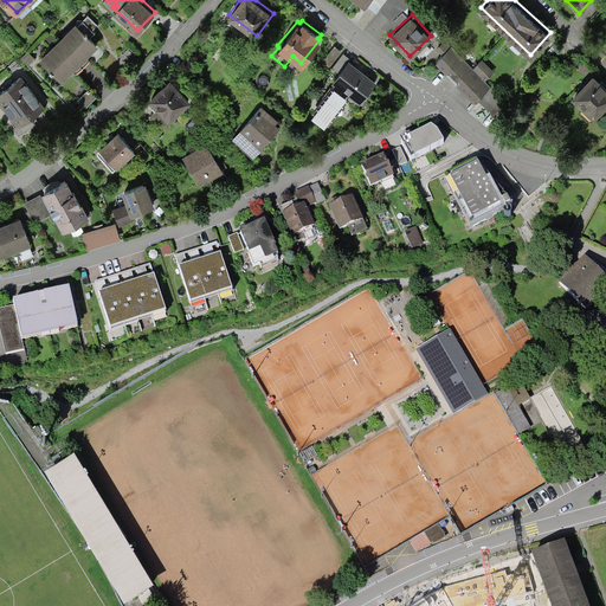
[(62,79),(97,43),(77,23),(40,59),(62,79)]
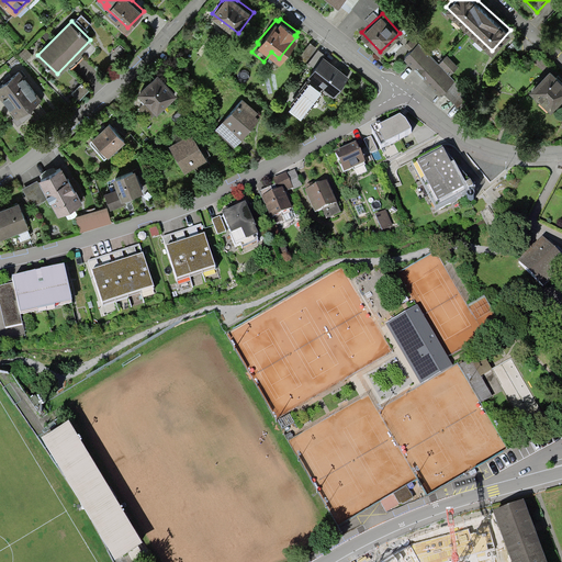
[(439,96),(456,81),(450,75),(458,67),(448,56),(440,64),(420,44),(404,59),(439,96)]
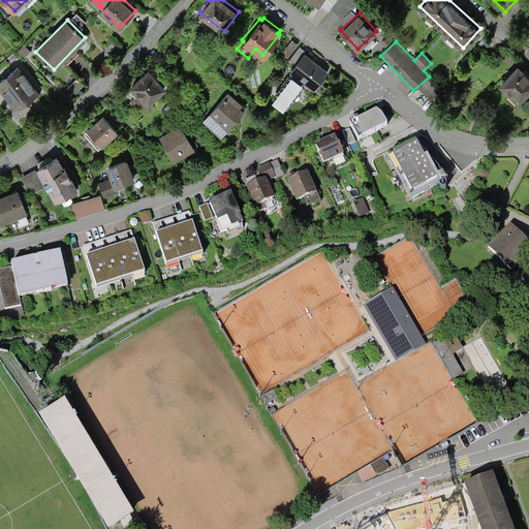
[(314,89),(330,70),(306,52),(308,50),(300,43),(287,58),(293,63),(287,71),(289,73),(273,94),(286,105),(306,82),(314,89)]
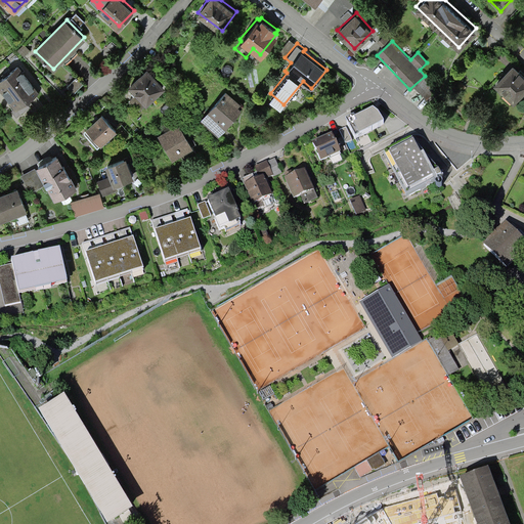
[(513,101),(523,90),(523,75),(513,63),(493,82),(513,101)]
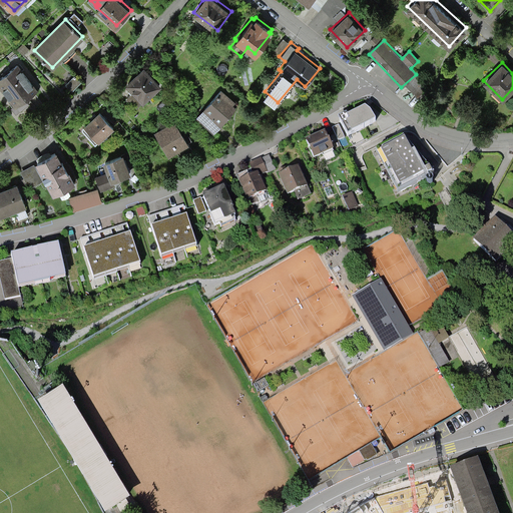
[(0,87),(16,106),(38,88),(17,63),(0,77),(0,87)]
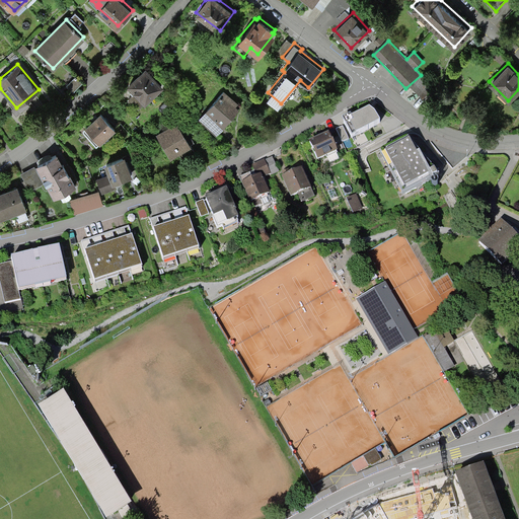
[(139,106),(163,84),(146,67),(128,83),(134,90),(128,98),(139,106)]
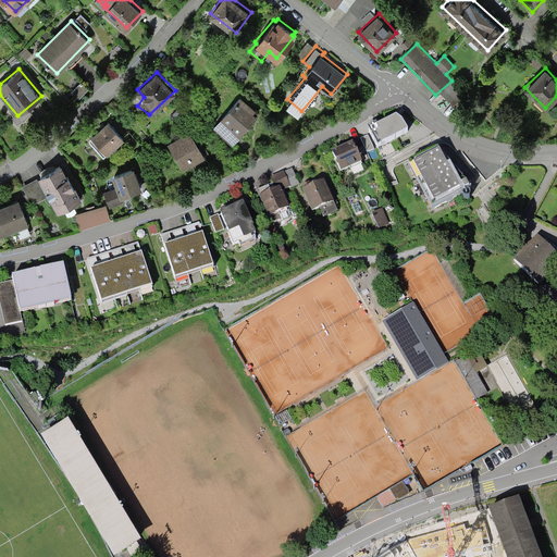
[(452,101),(463,97),(457,83),(446,88),(452,101)]
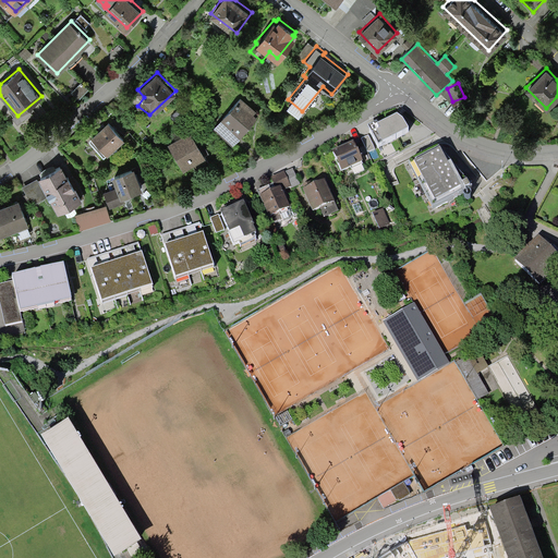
[(253,116),(255,112),(241,99),(214,131),(232,147),(256,119),(253,116)]
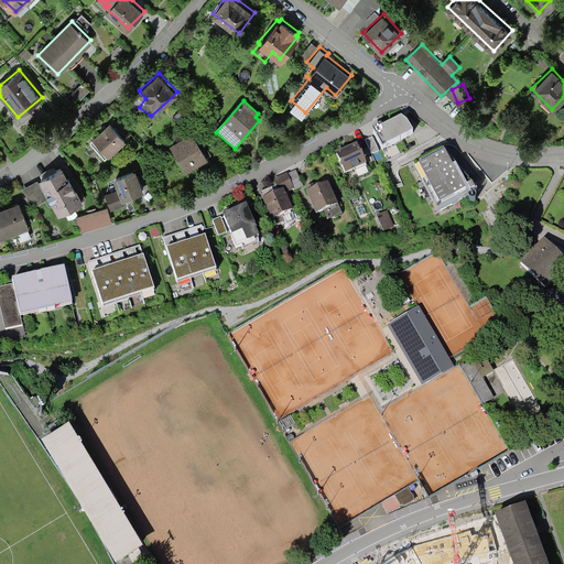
[(383,149),(414,132),(408,122),(402,118),(383,127),(381,125),(372,129),(383,149)]
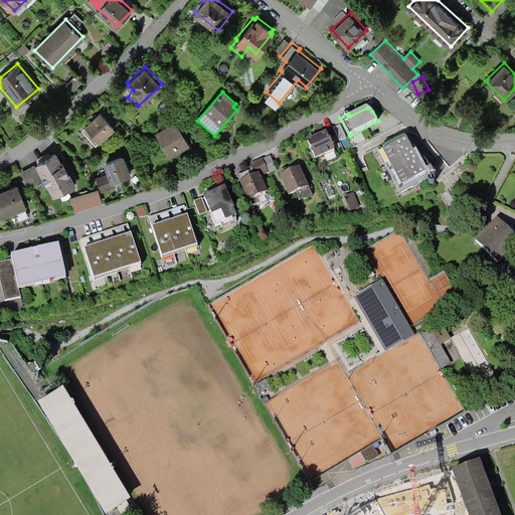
[(99,141),(115,126),(101,111),(84,126),(99,141)]
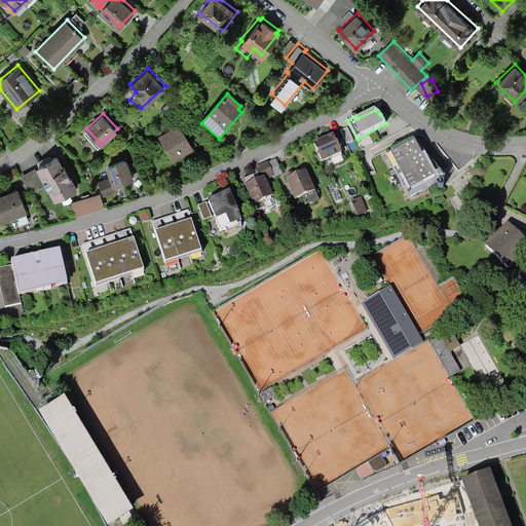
[(197,145),(193,147),(181,124),(159,136),(173,161),(185,155),(187,159),(201,152),(197,145)]
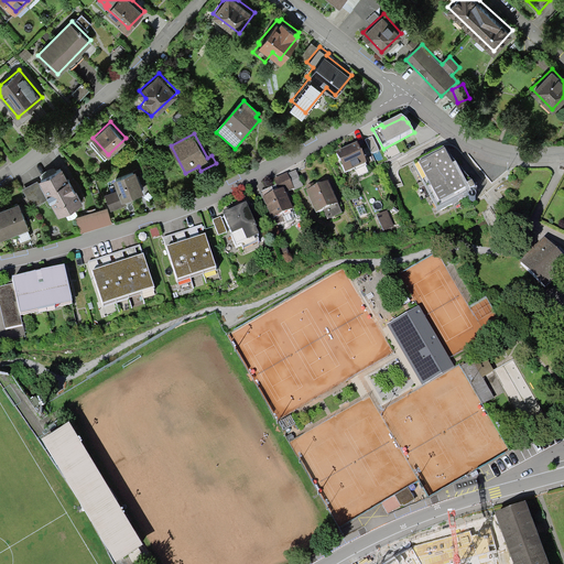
[(372,137),(366,140),(371,154),(379,151),(372,137)]
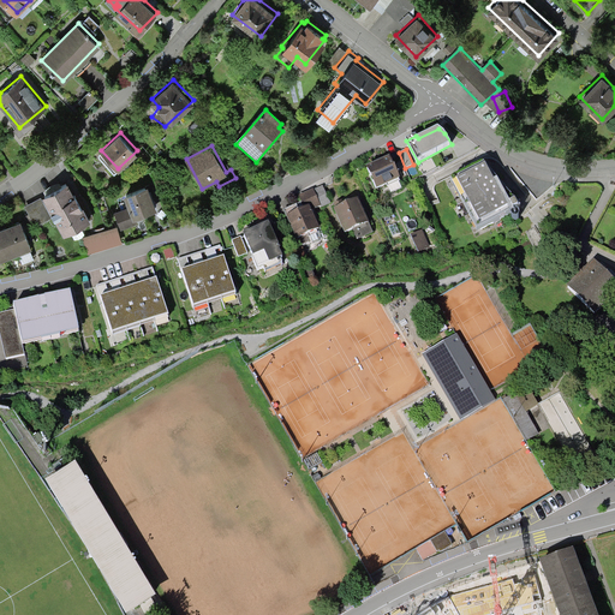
[(387,184),(388,186),(400,180),(399,179),(400,178),(389,156),(368,167),(377,187),(387,184)]
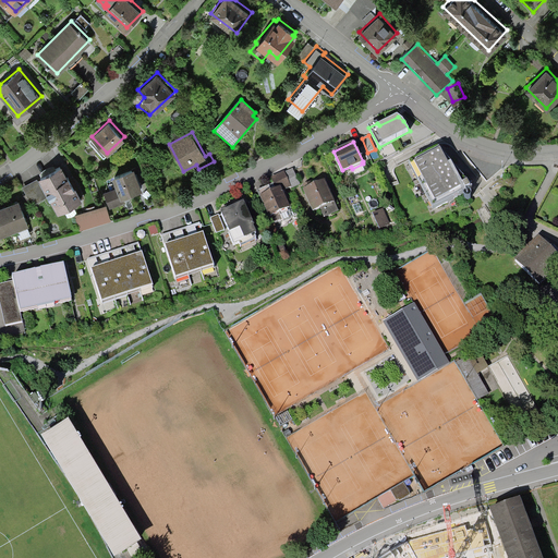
[(434,209),(464,193),(439,148),(409,165),(434,209)]
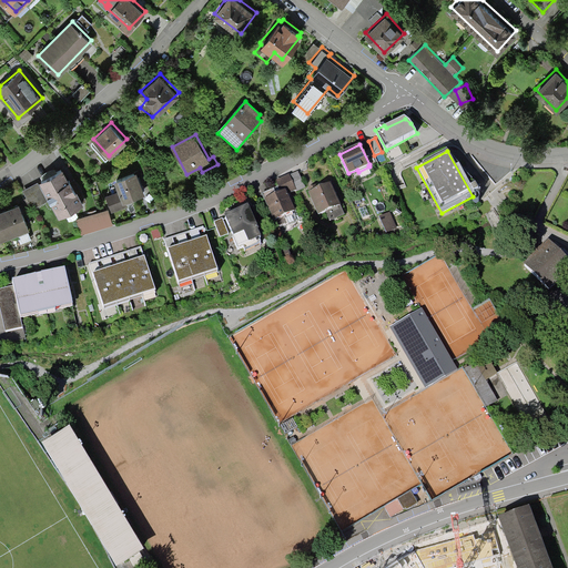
[(60,214),(83,201),(63,165),(40,179),(60,214)]
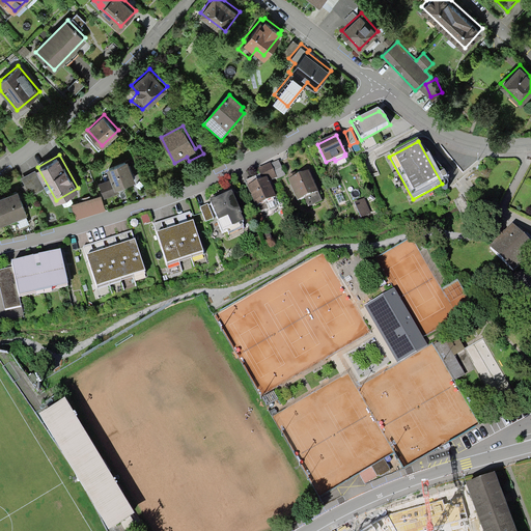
[(107,190),(137,177),(129,157),(110,164),(113,172),(102,176),(107,190)]
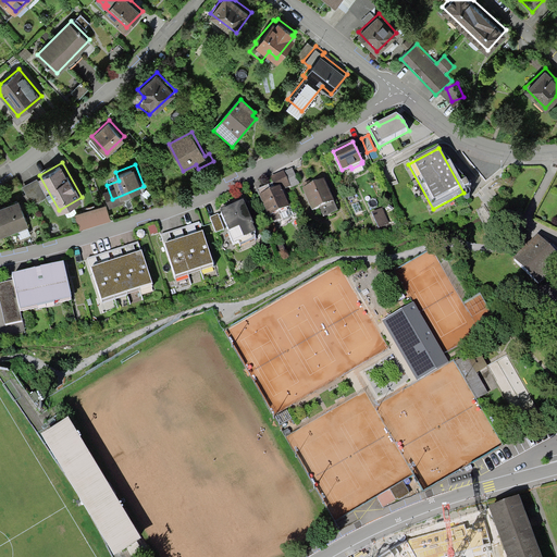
[(274,225),(294,215),(282,190),(291,186),(292,188),(300,184),(293,168),(284,172),(284,171),(271,177),(273,183),(258,189),(260,195),(259,195),(269,218),(270,217),(274,225)]
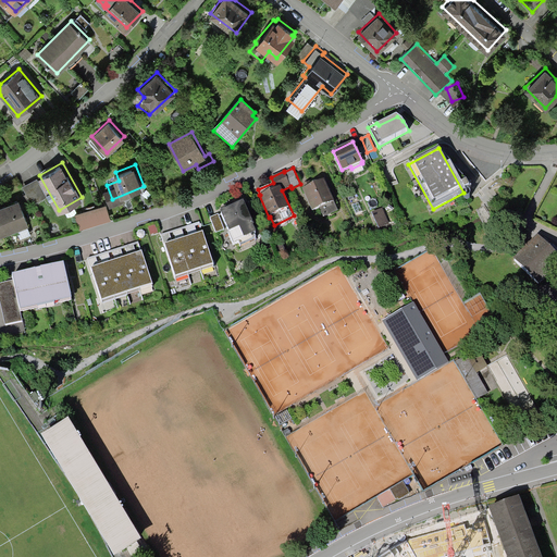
[(37,177),(22,186),(32,205),(47,196),(37,177)]
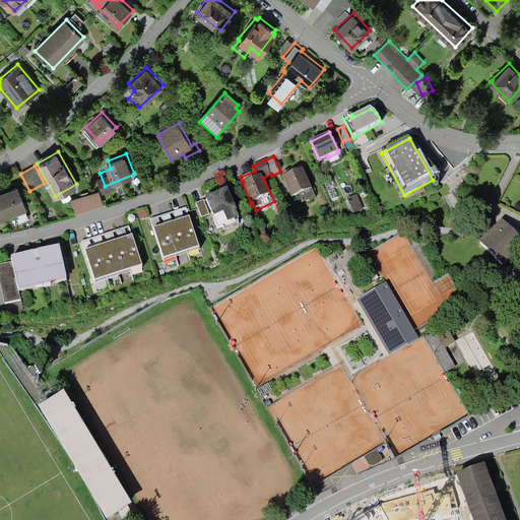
[(298,194),(301,202),(315,196),(303,168),(282,177),(291,197),(298,194)]
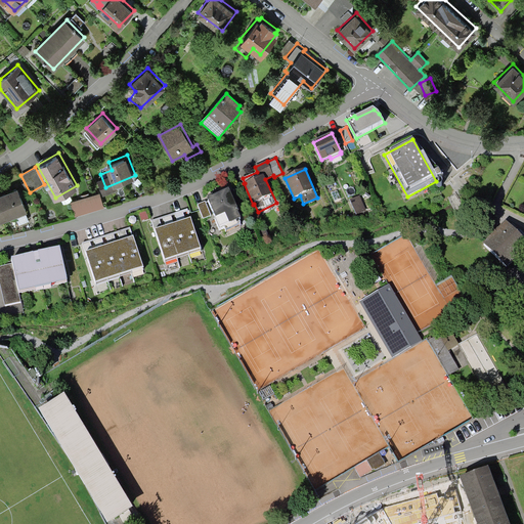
[(0,220),(28,209),(17,186),(0,193),(0,220)]
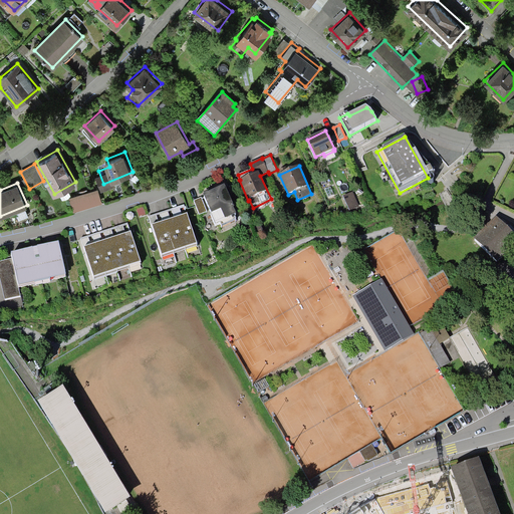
[(212,214),(210,215),(215,225),(220,223),(222,226),(235,220),(234,216),(236,215),(233,208),(234,208),(225,186),(204,196),(212,214)]
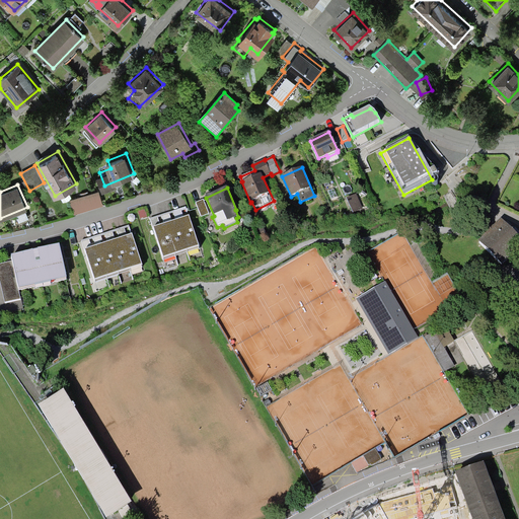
[(77,213),(103,205),(98,189),(72,198),(77,213)]
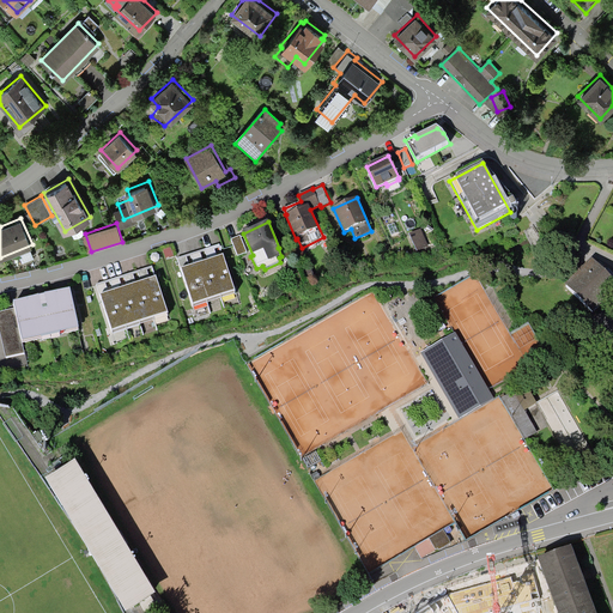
[(417,252),(429,246),(422,230),(410,236),(417,252)]
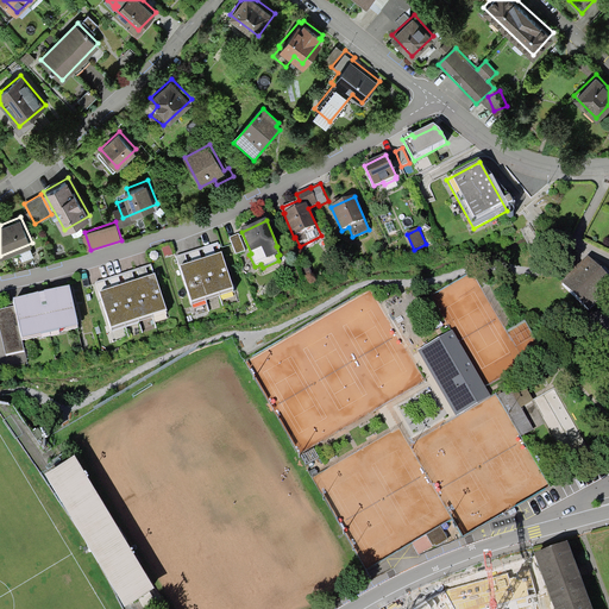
[(245,251),(239,234),(231,238),(237,255),(245,251)]
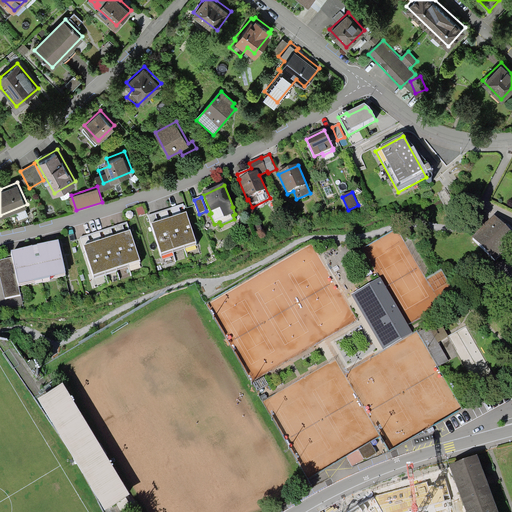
[(162,255),(196,244),(183,205),(149,216),(162,255)]
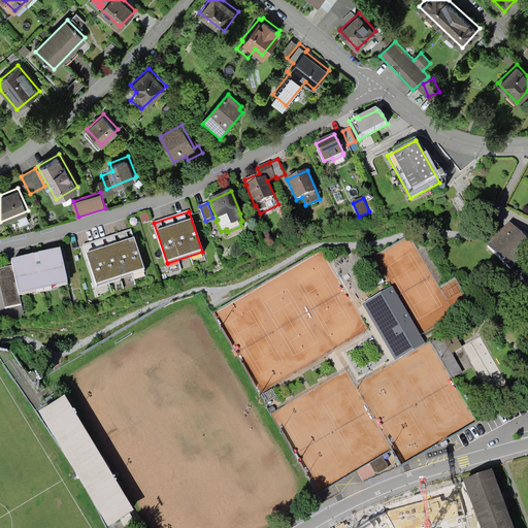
[(512,267),(527,250),(527,237),(510,222),(486,245),(512,267)]
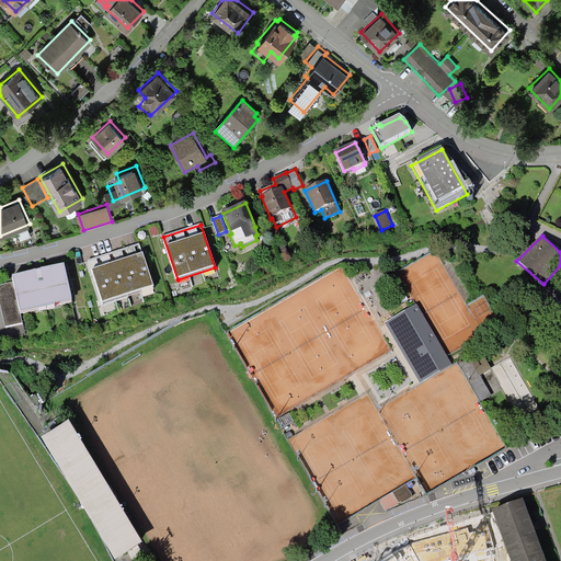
[(104,304),(153,287),(139,243),(89,260),(104,304)]
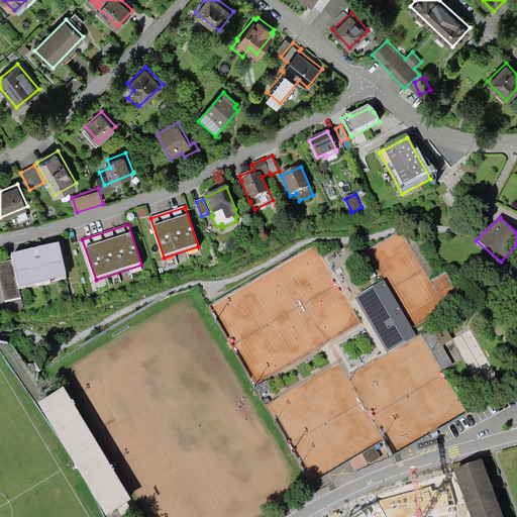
[(19,290),(67,279),(59,245),(11,255),(12,260),(0,263),(0,283),(4,302),(21,298),(19,290)]
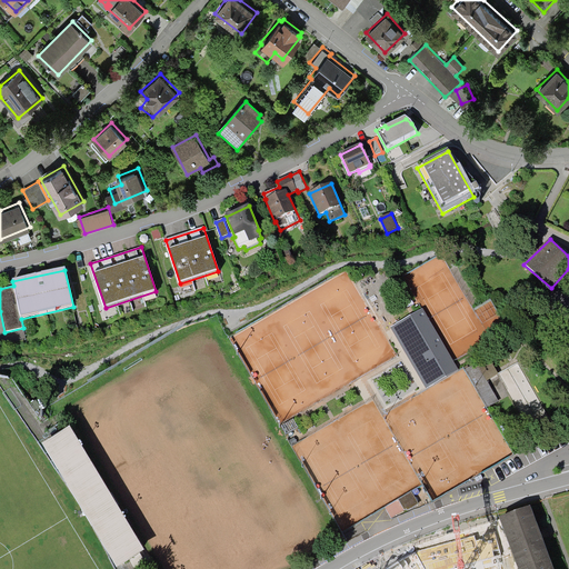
[(422,309),(391,328),(425,389),(458,371),(422,309)]
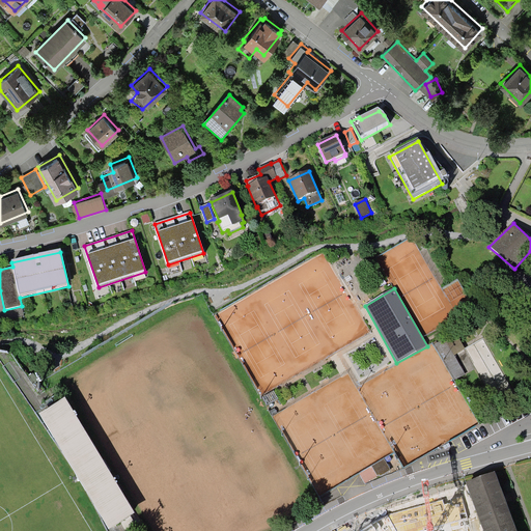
[(459,333),(438,343),(455,380),(468,373),(457,353),(467,348),(459,333)]
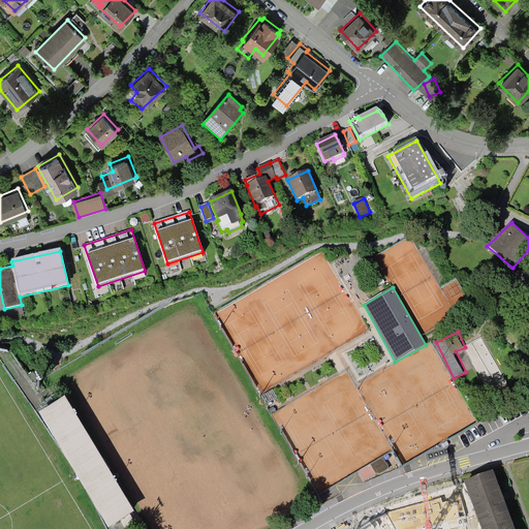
[(106,528),(112,528),(135,516),(66,397),(39,412),(106,528)]
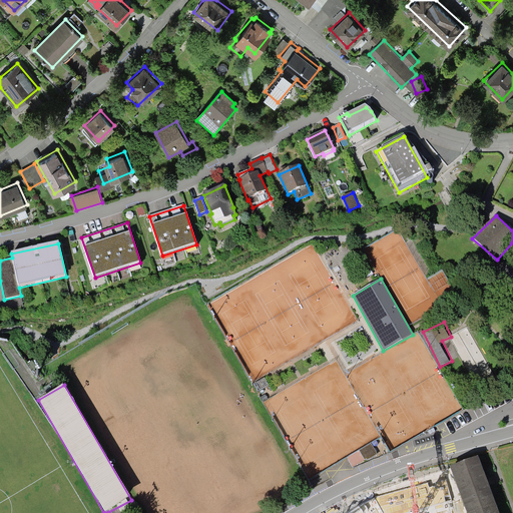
[(476,455),(448,465),(465,508),(493,497),(476,455)]
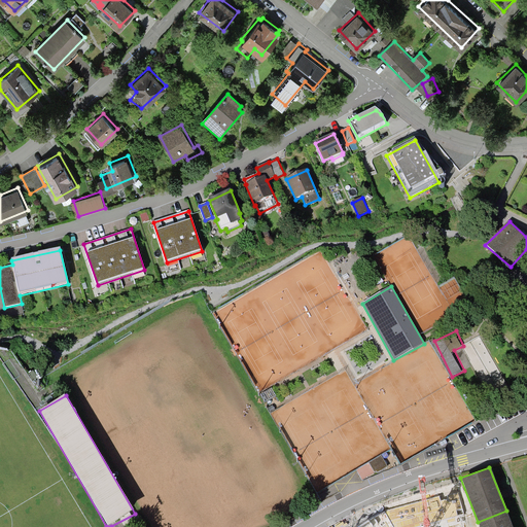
[(408,526),(398,500),(369,512),(374,526),(408,526)]
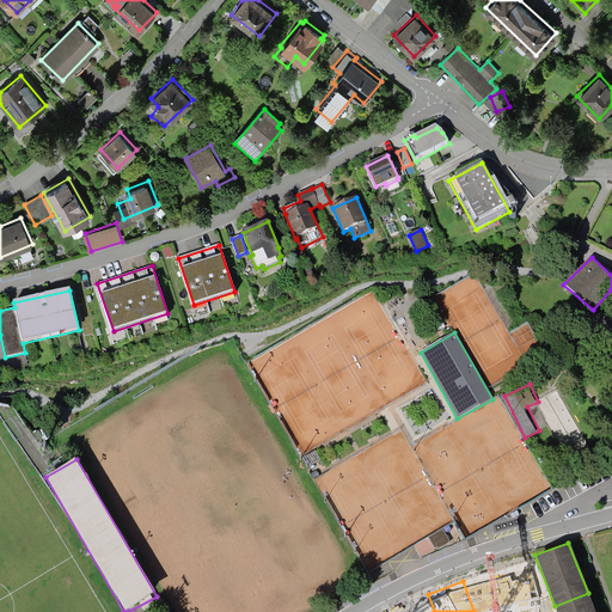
[(594,611),(588,593),(555,606),(556,611),(594,611)]
